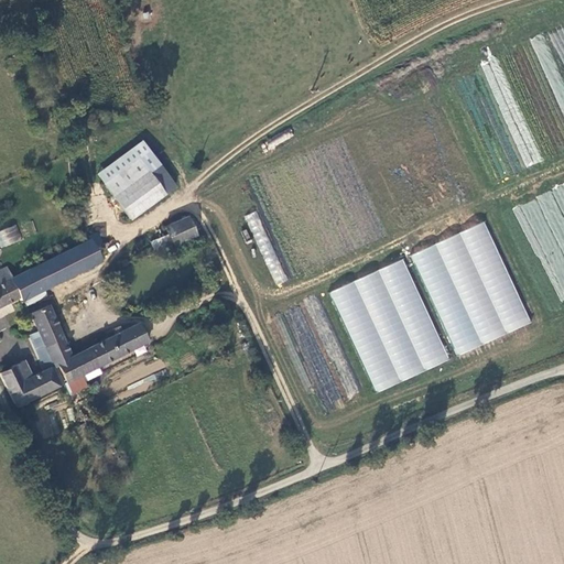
[(141,141),(96,173),(128,220),(174,187),(141,141)]
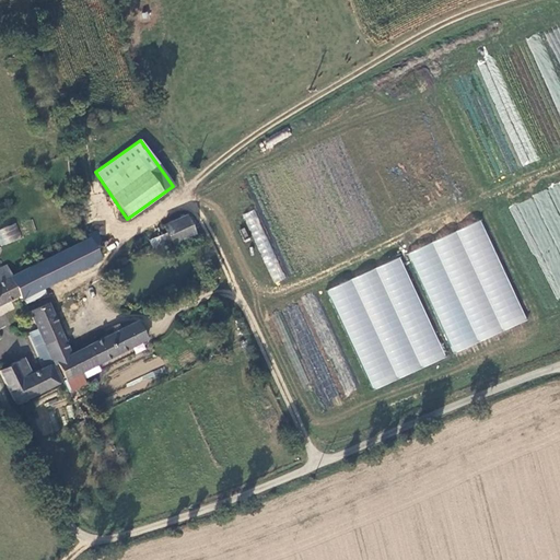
[(559,185),(510,203),(525,247),(536,240),(555,240),(555,247),(538,253),(537,253),(553,299),(558,299),(559,298),(559,217),(558,214),(541,214),(551,211),(559,211),(559,185)]
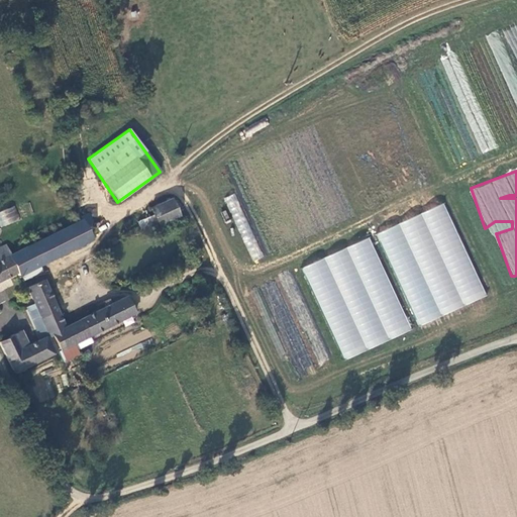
[(237,193),(226,196),(249,263),(261,259),(237,193)]
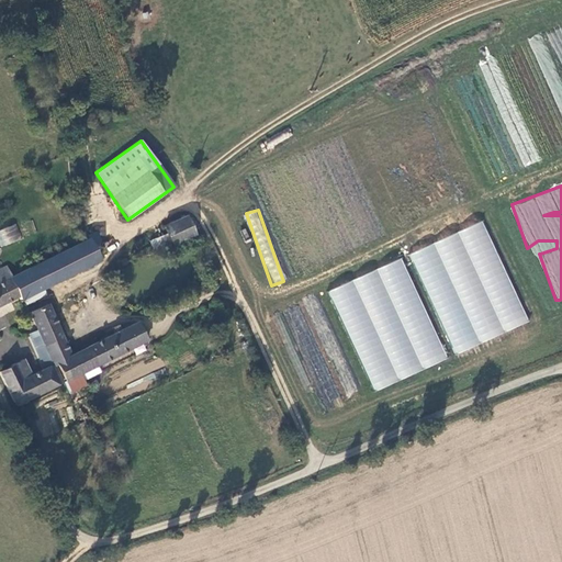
[(166,226),(172,244),(194,234),(187,216),(166,226)]
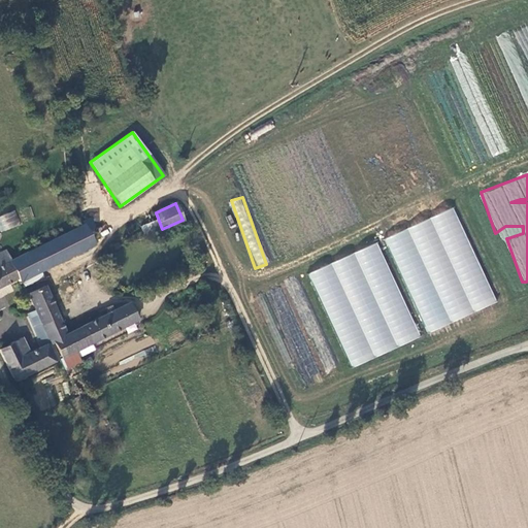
[(456,208),(387,236),(425,333),(495,305),(456,208)]
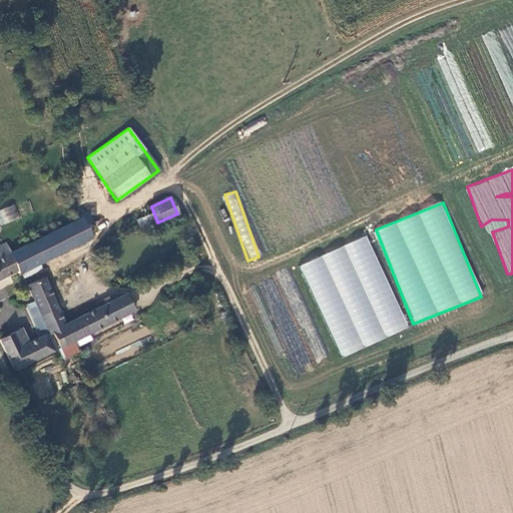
[(15,204),(0,209),(0,224),(20,218),(15,204)]
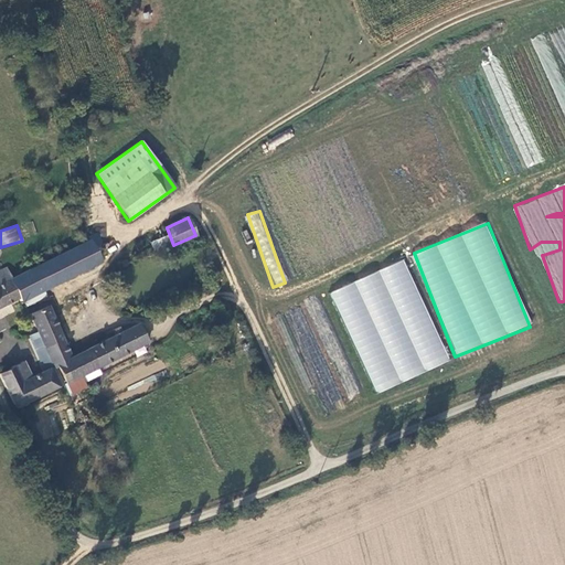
[(20,297),(19,298),(21,301),(22,301),(100,262),(92,246),(100,243),(95,232),(86,235),(88,241),(11,279),(10,280),(20,297)]
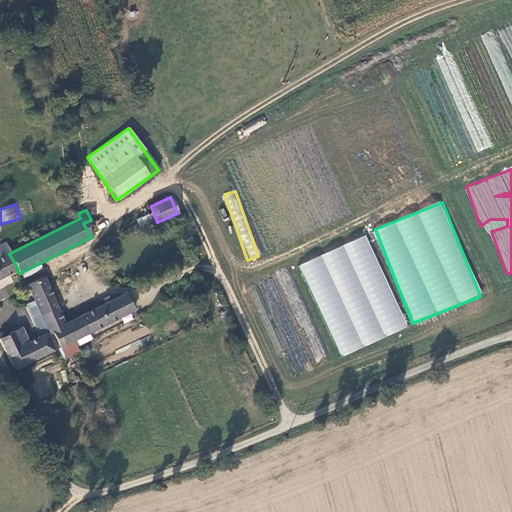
[(339,356),(407,329),(368,235),(300,263),(339,356)]
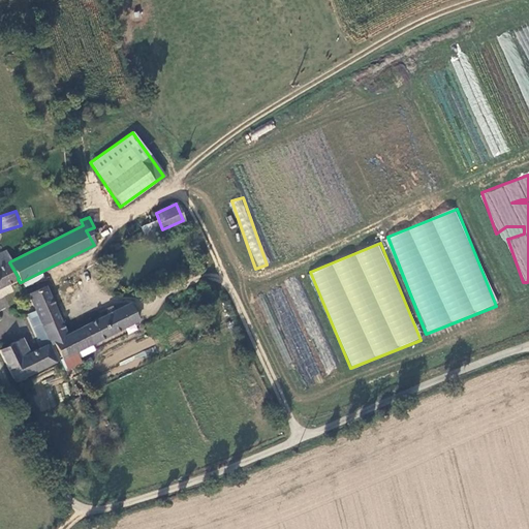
[(0,287),(18,279),(19,278),(9,262),(10,261),(4,251),(0,253),(0,287)]
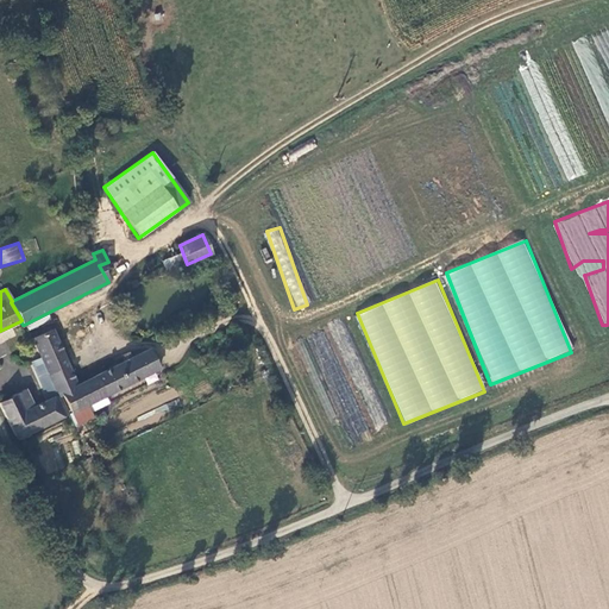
[(71,413),(87,406),(158,370),(149,351),(132,358),(130,352),(123,356),(125,362),(76,385),(76,381),(52,330),(32,340),(41,358),(48,371),(58,395),(62,394),(71,413)]
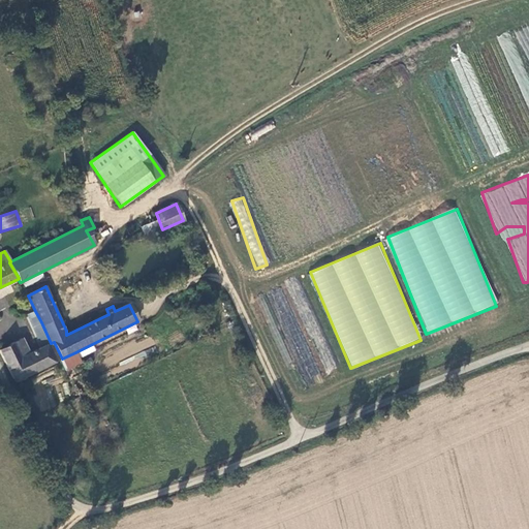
[(33,327),(41,322),(35,311),(28,315),(33,327)]
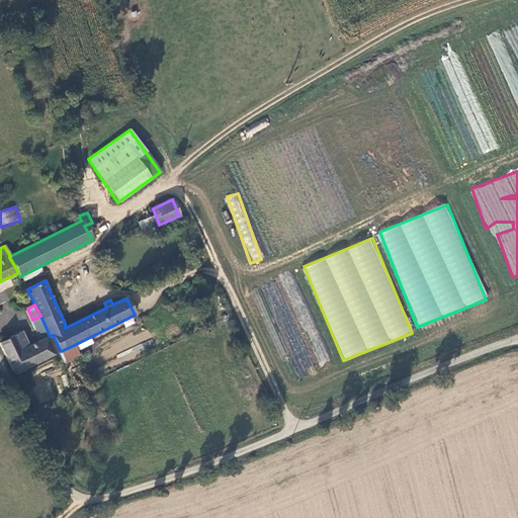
[(31,320),(41,341),(50,336),(40,316),(32,320),(31,320)]
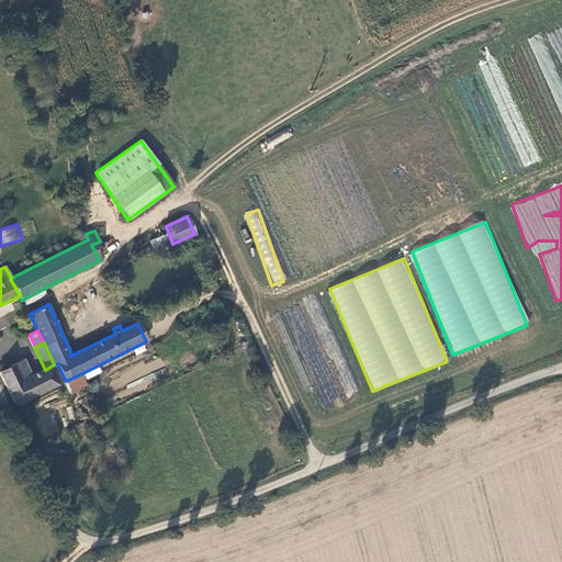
[(0,371),(0,373),(17,406),(63,383),(54,364),(45,370),(32,375),(23,360),(0,371)]
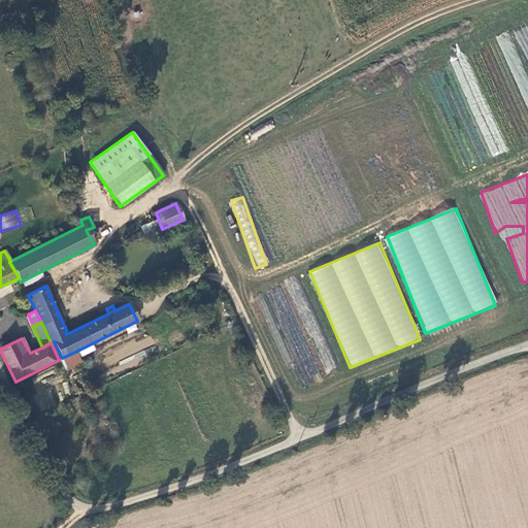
[(62,358),(66,368),(79,361),(75,352),(62,358)]
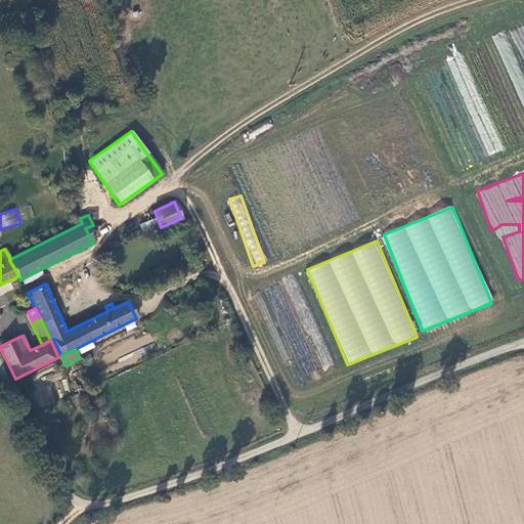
All buildings are outlined.
